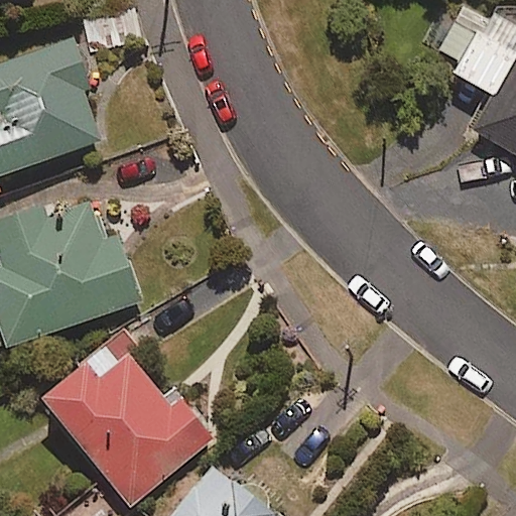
[(515,47),(482,30),(457,79),(490,96),(472,132),(515,154),(515,47)]
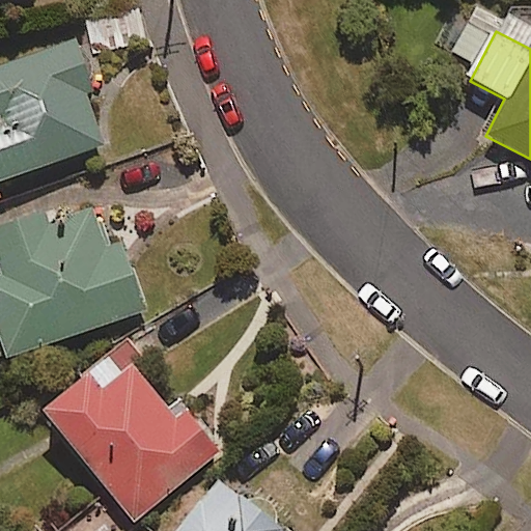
[(93,91),(78,42),(0,65),(0,174),(101,143),(85,93),(93,91)]
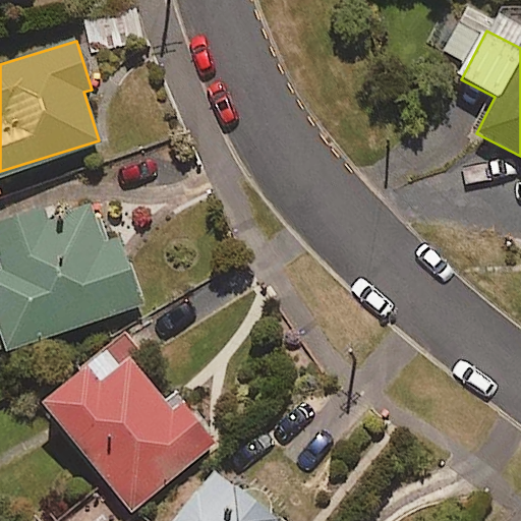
[(68,231),(58,200),(0,220),(0,327),(8,350),(142,303),(113,216),(68,231)]
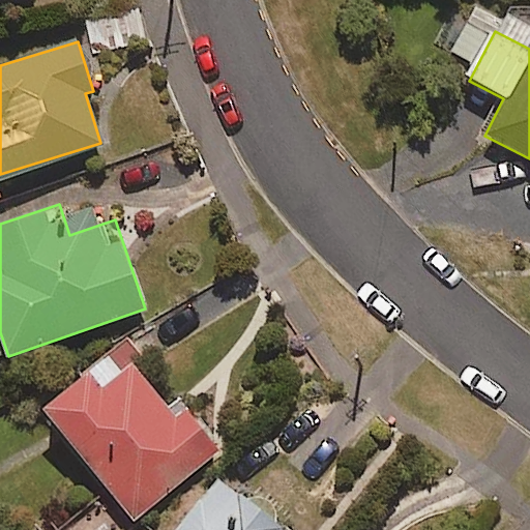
[(185,407),(176,415),(127,356),(100,379),(92,370),(43,410),(134,519),(218,447),(185,407)]
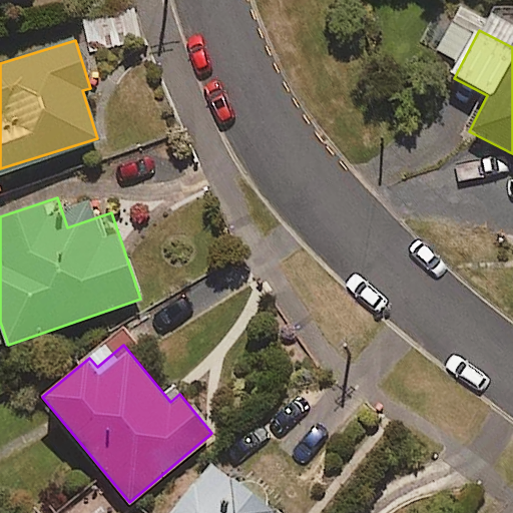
[(279,512),(212,461),(171,512),(279,512)]
